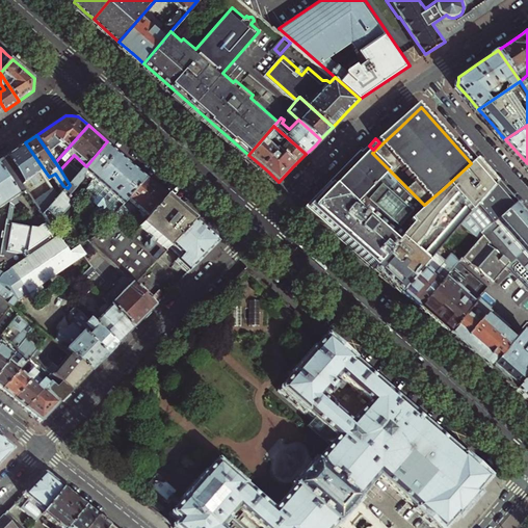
[(107,141),(86,166),(80,173),(70,185),(68,188),(61,195),(46,213),(55,226),(90,183),(117,151),(113,147),(107,141)]
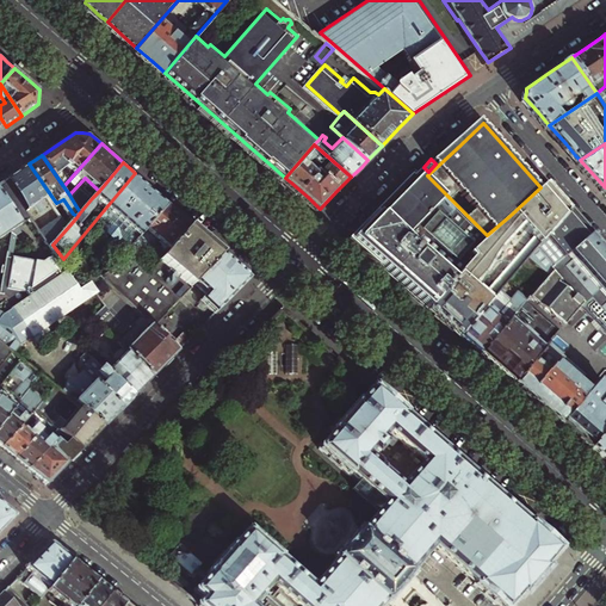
[(56,203),(29,164),(18,172),(8,178),(53,245),(70,224),(56,203)]
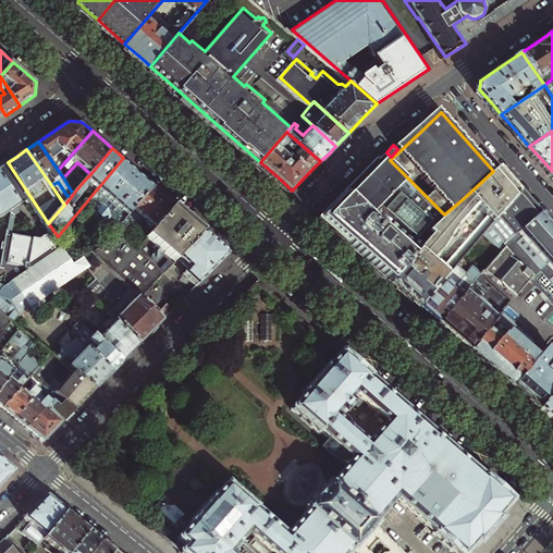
[(390,160),(382,154),(356,180),(322,214),(358,246),(388,272),(394,278),(432,234),(438,230),(433,225),(444,214),(390,160)]
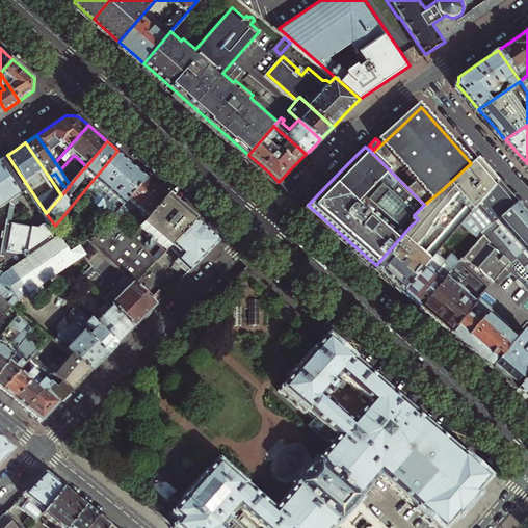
[(117,151),(90,183),(102,192),(101,195),(106,201),(109,200),(114,193),(124,201),(147,176),(131,162),(117,151)]
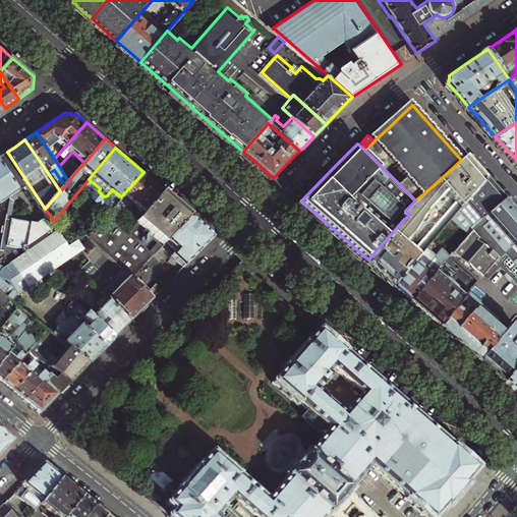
[(45,209),(7,152),(0,157),(0,205),(5,202),(7,206),(9,204),(16,215),(18,213),(25,224),(7,236),(13,244),(0,253),(0,257),(1,260),(8,254),(12,261),(31,286),(35,292),(48,283),(44,276),(87,247),(79,238),(71,246),(54,221),(45,209)]
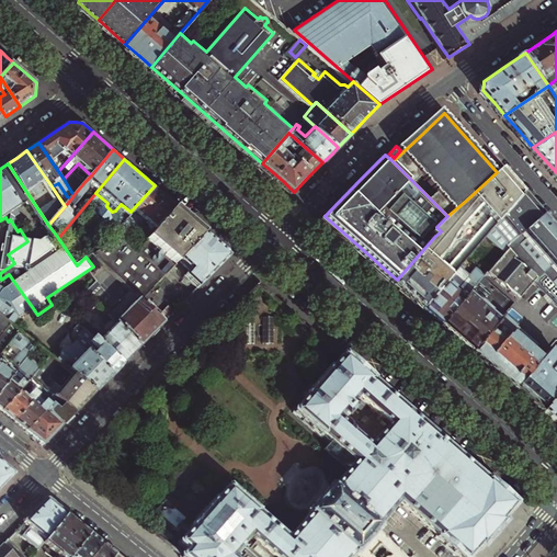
[(506,165),(497,172),(468,199),(491,219),(487,224),(492,228),(527,189),(515,175),(506,165)]
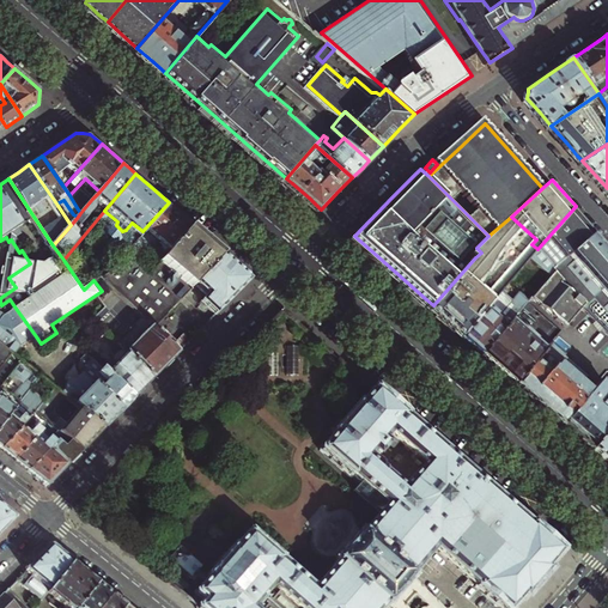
[(85,193),(74,204),(80,213),(92,199),(85,193)]
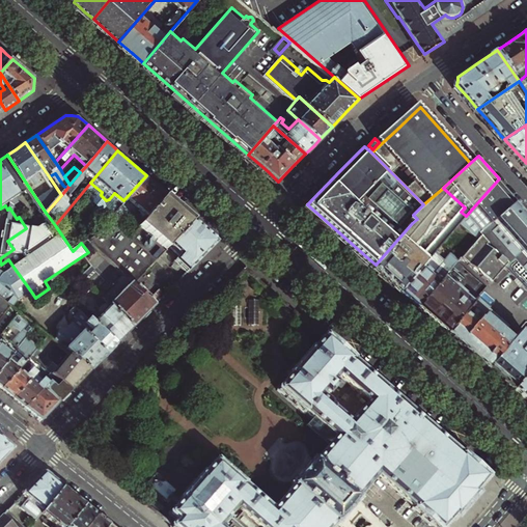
[(145,216),(167,194),(158,185),(146,175),(123,200),(112,213),(117,217),(116,218),(119,220),(129,210),(135,216),(140,211),(145,216)]
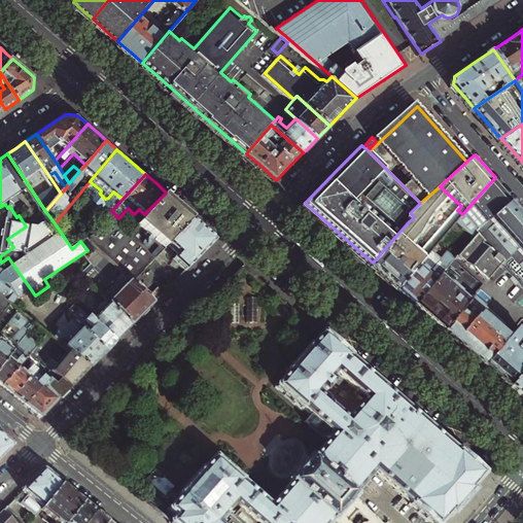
[(458,218),(477,234),(480,230),(514,198),(504,187),(495,177),(462,214),(458,218)]
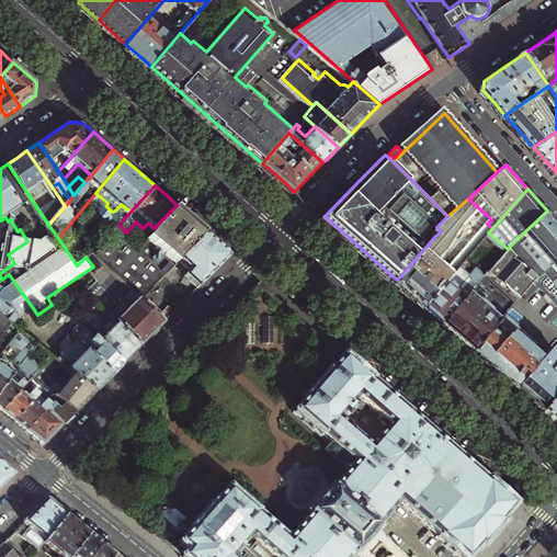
[(441,231),(435,236),(448,248),(455,253),(464,261),(484,238),(488,232),(492,228),(487,224),(491,219),(468,199),(447,216),(436,227),(441,231)]
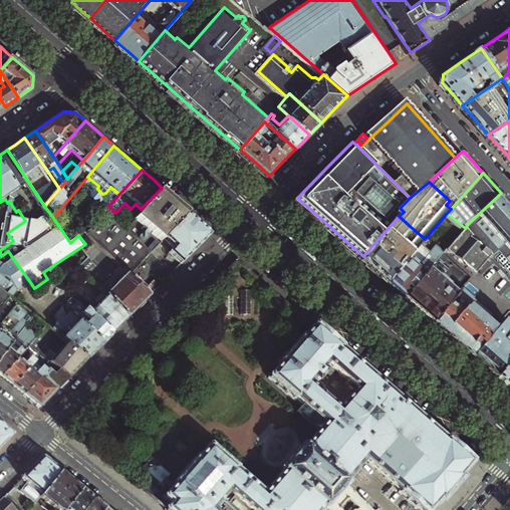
[(133,272),(143,261),(168,235),(190,212),(174,198),(162,188),(141,209),(126,224),(115,213),(112,211),(113,210),(108,206),(96,218),(86,228),(122,263),(133,272)]
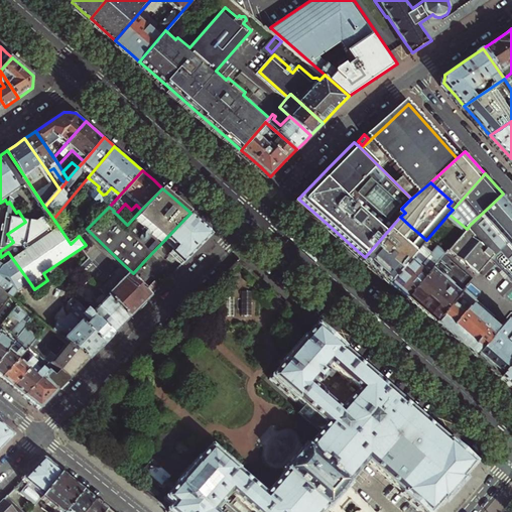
[(503,194),(470,225),(478,234),(477,236),(496,252),(494,255),(505,266),(511,273),(511,203),(503,194)]
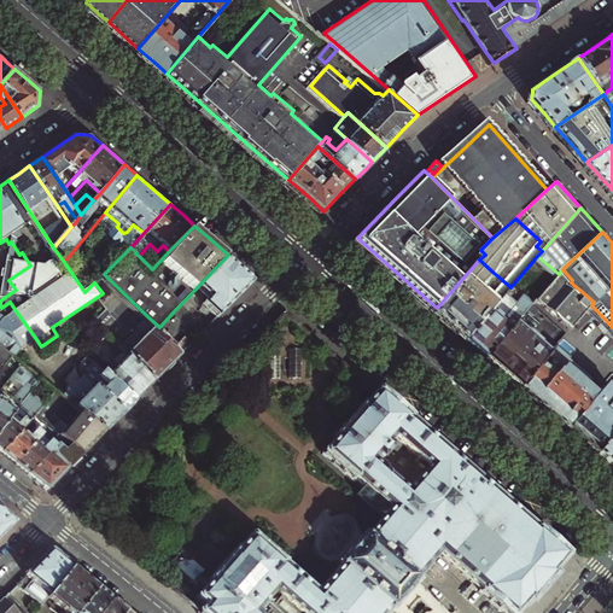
[(228,255),(202,282),(212,293),(205,299),(206,301),(202,307),(206,310),(211,305),(221,315),(240,296),(256,279),(228,255)]
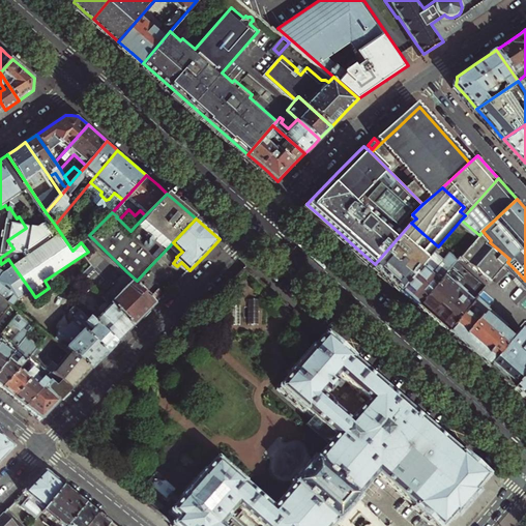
[(479,235),(461,220),(457,225),(475,240),(479,235)]
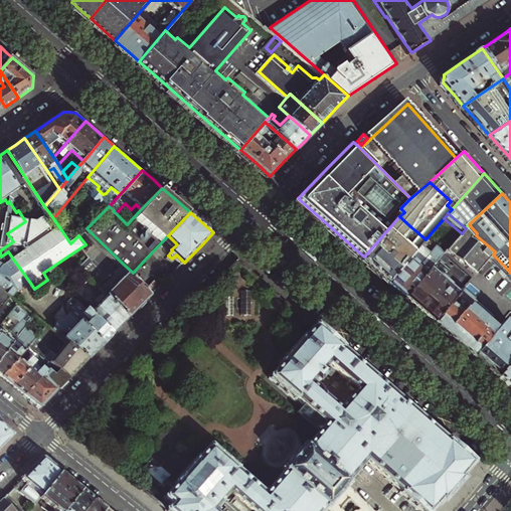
[(419,246),(426,239),(417,232),(412,238),(414,240),(409,245),(407,242),(410,239),(410,238),(410,237),(409,236),(409,235),(406,232),(411,227),(399,216),(364,257),(380,272),(391,280),(419,246)]
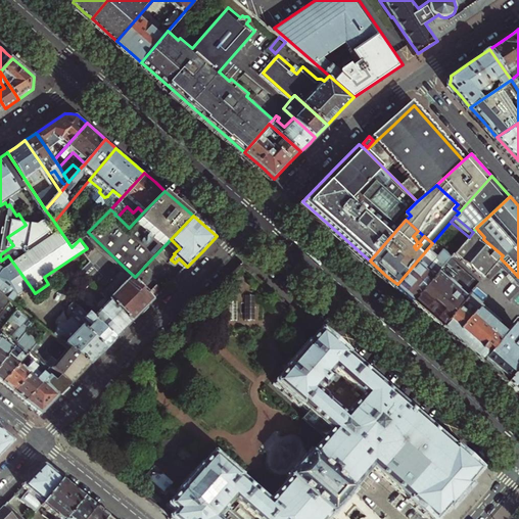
[(432,315),(443,325),(465,299),(456,291),(457,290),(456,290),(459,286),(443,275),(458,258),(482,279),(501,258),(503,255),(483,239),(484,237),(476,228),(473,232),(469,237),(452,256),(415,299),(432,315)]
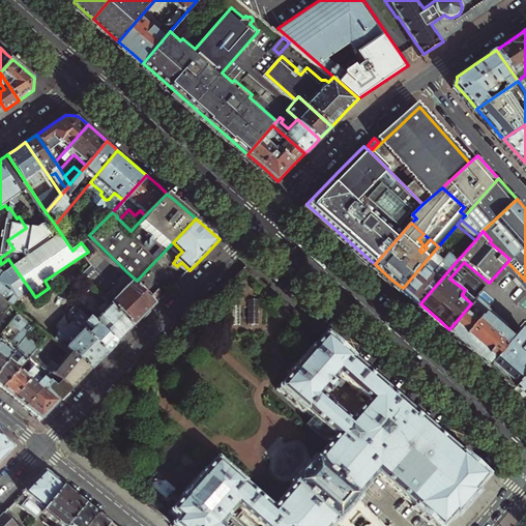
[(0,258),(13,249),(7,240),(6,237),(0,241),(0,258)]
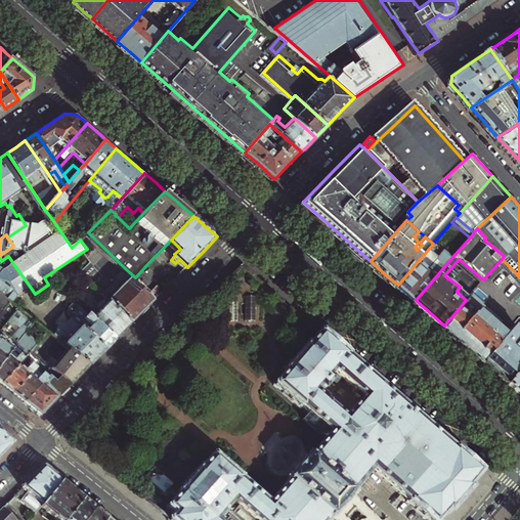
[(437,259),(427,251),(398,285),(409,295),(416,300),(452,257),(444,251),(437,259)]
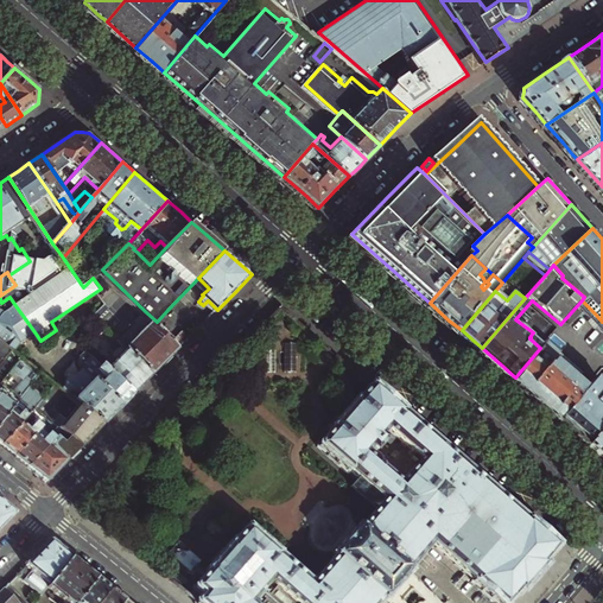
[(10,297),(1,303),(4,306),(1,310),(5,315),(14,304),(10,297)]
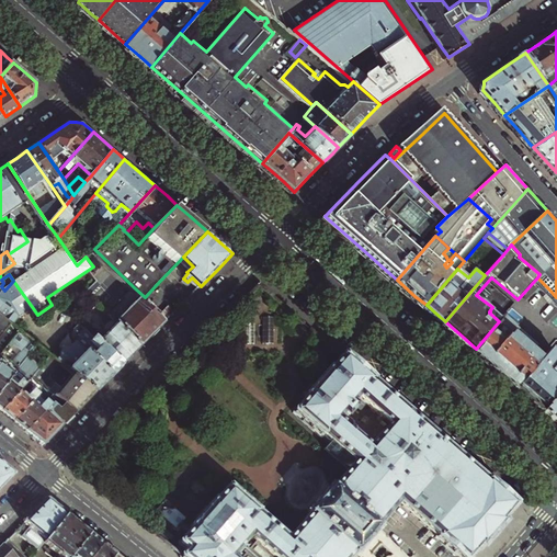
[(513,381),(519,386),(544,356),(514,331),(549,290),(537,277),(518,299),(499,321),(476,349),(489,360),(513,381)]
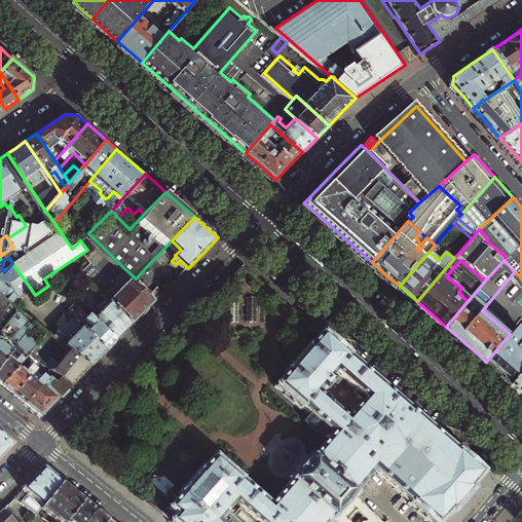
[(39,320),(51,330),(94,365),(102,357),(108,349),(80,322),(73,314),(68,321),(65,321),(61,324),(62,326),(63,327),(60,331),(20,297),(22,295),(31,289),(12,263),(4,272),(1,268),(0,269),(0,288),(3,290),(21,305),(39,320)]
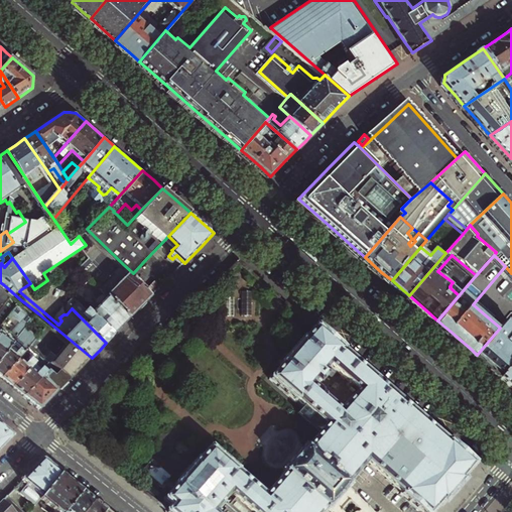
[(143,262),(133,273),(154,293),(165,283),(143,262)]
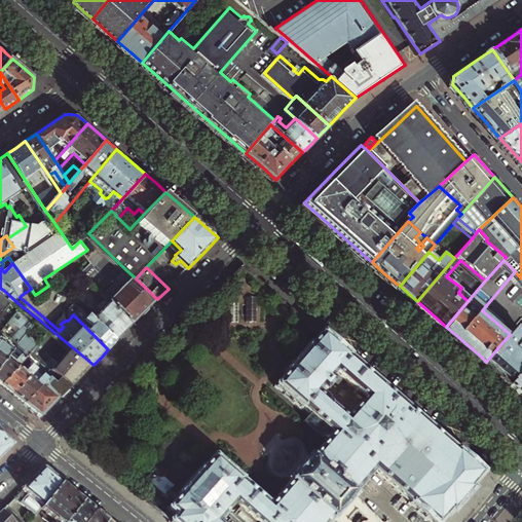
[(106,293),(109,296),(136,322),(147,310),(157,299),(136,278),(125,269),(120,274),(122,276),(106,293)]
